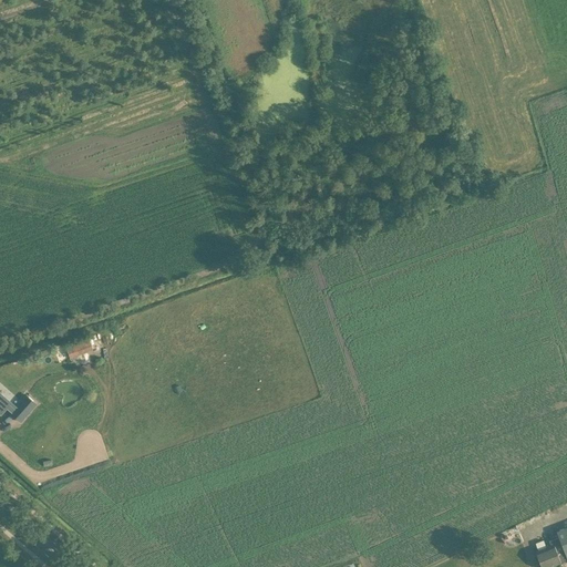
[(93,350),(93,349),(89,337),(88,336),(64,344),(70,359),(93,350)]
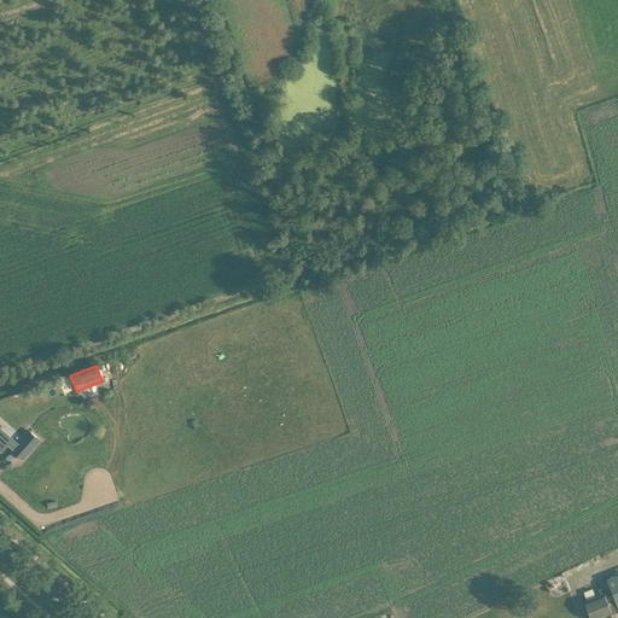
[(0,449),(0,450),(7,443),(12,448),(17,443),(0,427),(0,449)]
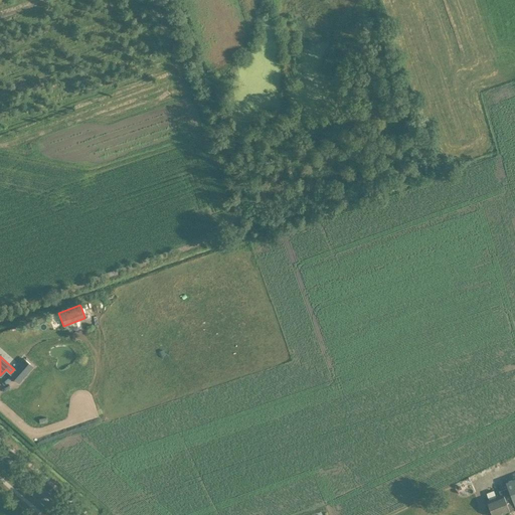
[(10,373),(9,374),(19,383),(33,366),(24,358),(14,369),(10,373)]
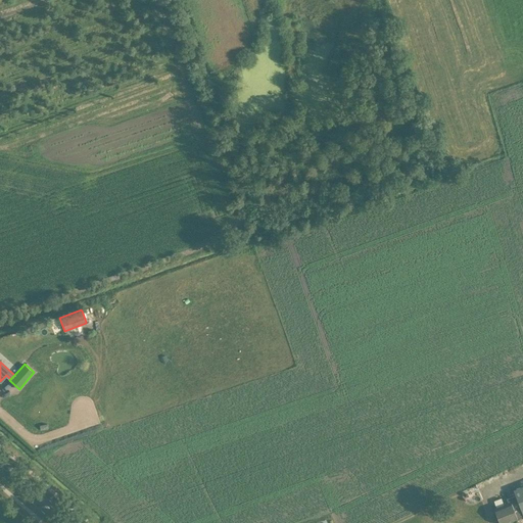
[(507,504),(504,505),(494,509),(498,522),(505,522),(522,516),(522,486),(514,490),(515,495),(506,498),(507,504)]
